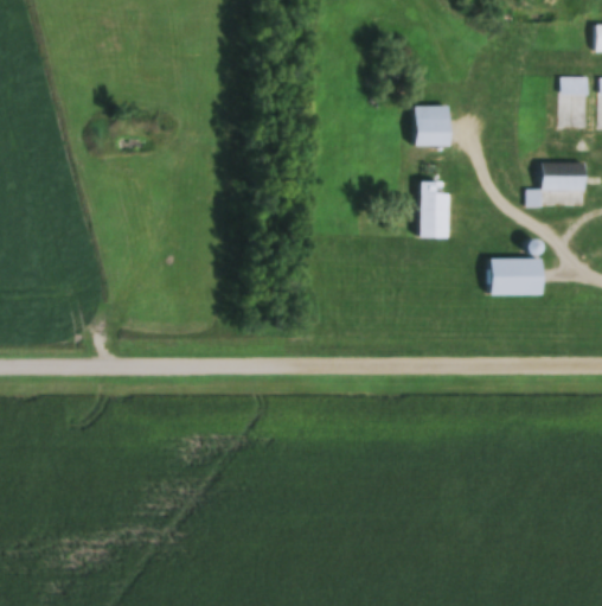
[(590,80),(565,80),(565,95),(590,95),(590,80)]
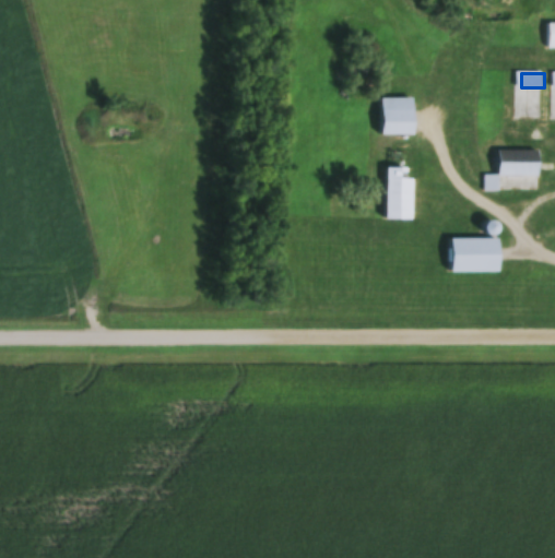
[(381,98),(381,135),(420,135),(420,98),(381,98)]
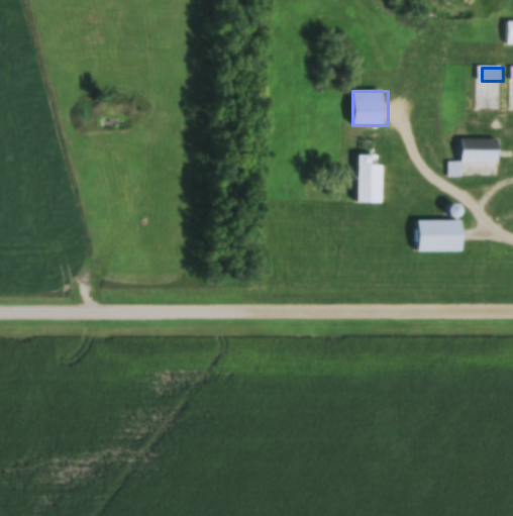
[(448,176),(503,176),(503,139),(463,139),(462,162),(448,162),(448,176)]
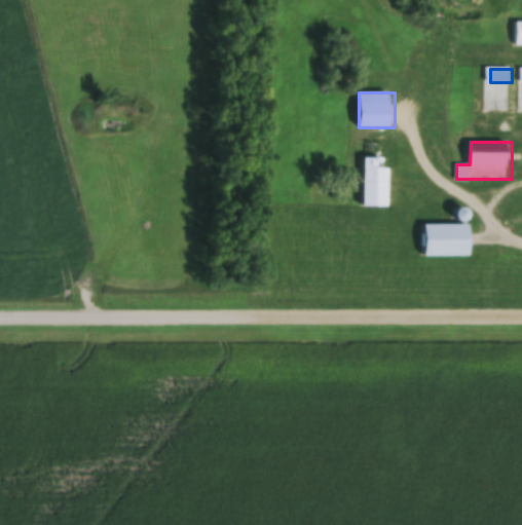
[(364,207),(393,207),(393,157),(364,157),(364,207)]
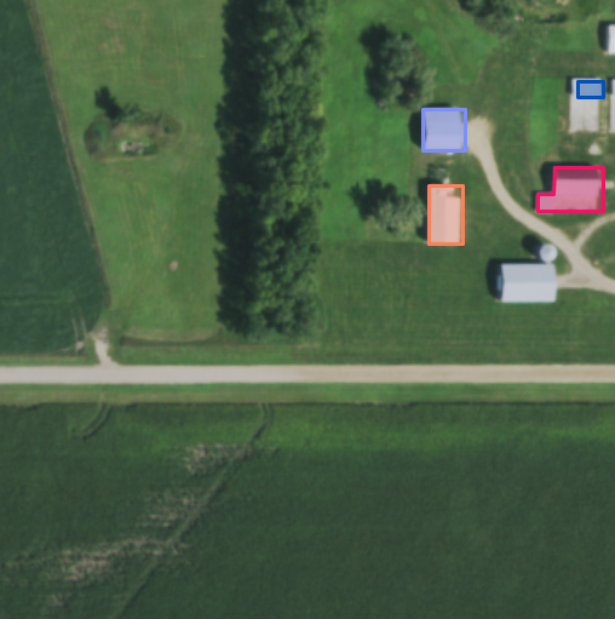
[(500,302),(561,302),(561,264),(500,264),(500,302)]
